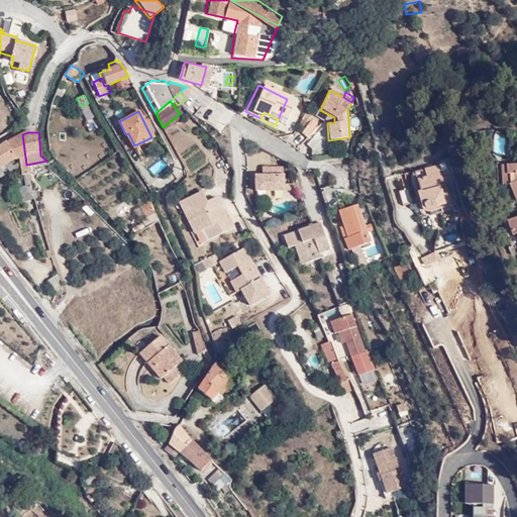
[(26,165),(22,134),(0,147),(0,169),(18,158),(20,173),(22,173),(27,171),(26,165)]
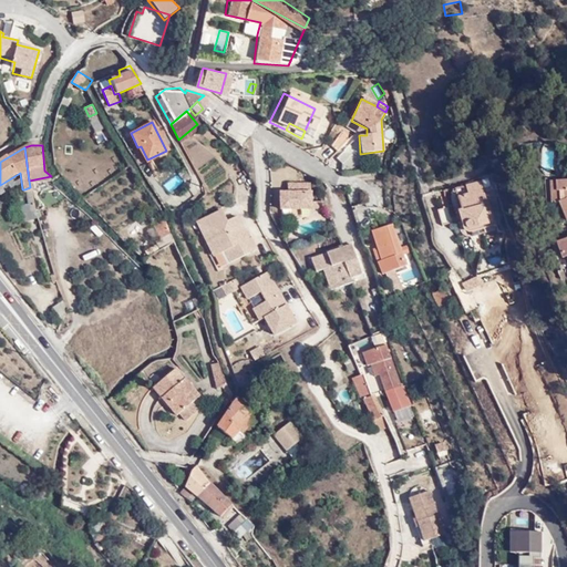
[(542,148),(543,165),(553,165),(553,147),(542,148)]
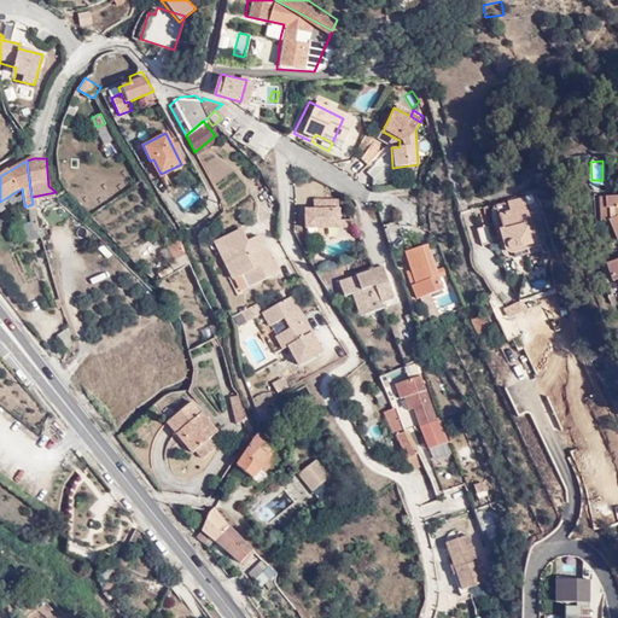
[(520,211),(525,209),(520,193),(505,198),(506,207),(496,210),(507,242),(513,244),(535,235),(531,226),(525,228),(520,211)]
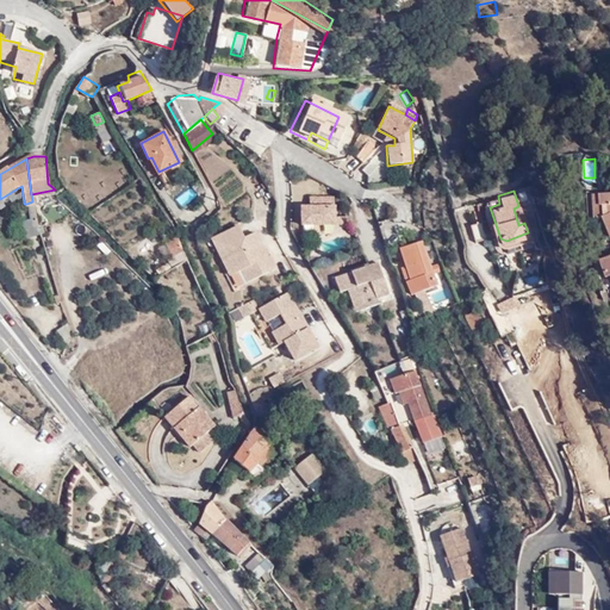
[(609,192),(602,193),(603,197),(590,198),(590,217),(598,217),(608,237),(609,236),(609,192)]
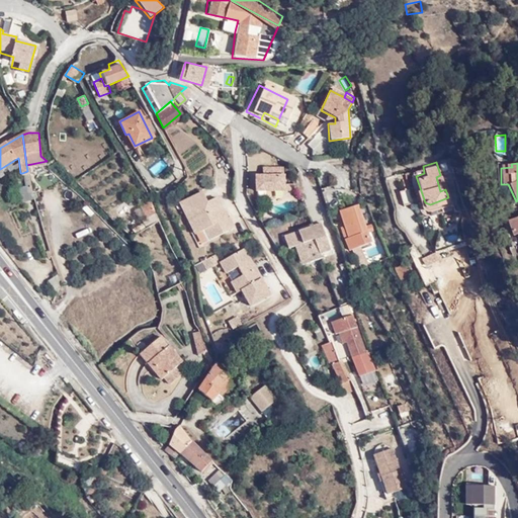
[(252,176),(252,193),(280,195),(291,195),(288,185),(281,185),(282,168),(263,167),(263,168),(263,177),(259,177),(252,176)]
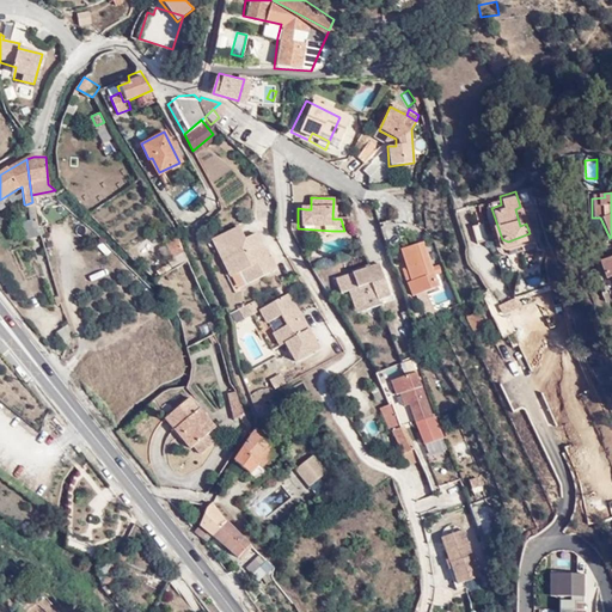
[(42,228),(32,202),(26,204),(32,230),(42,228)]
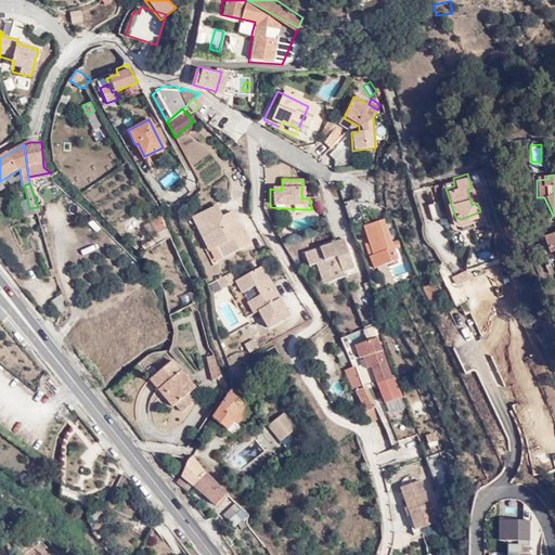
[(477,203),(472,188),(467,190),(472,205),(477,203)]
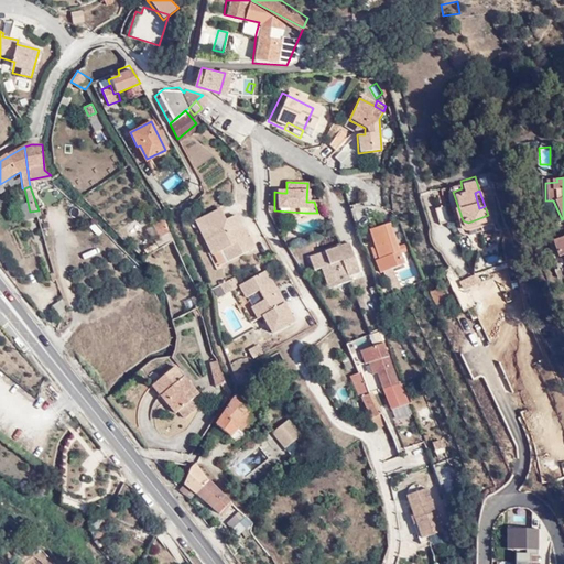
[(442,196),(438,197),(440,203),(433,205),(440,220),(451,218),(442,196)]
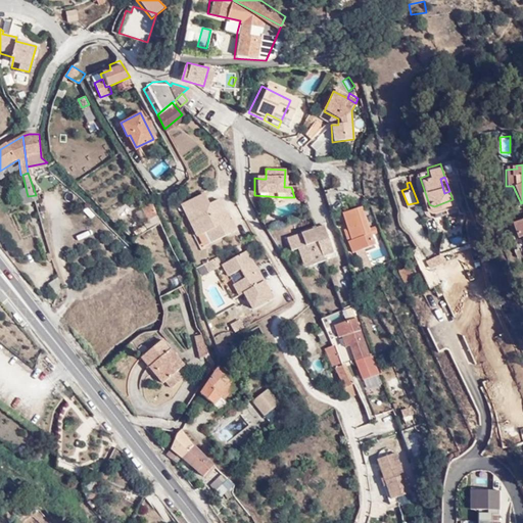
[(196,223),(203,235),(208,232),(214,241),(237,229),(232,218),(230,220),(217,198),(212,200),(206,192),(181,207),(192,225),(196,223)]
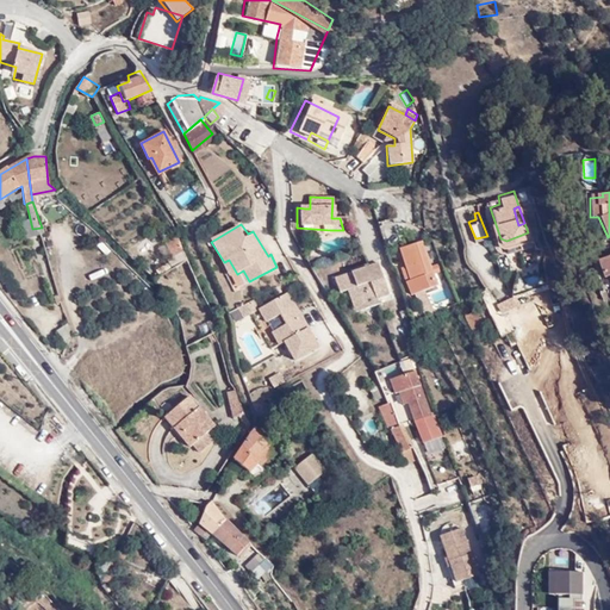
[(167,257),(172,265),(185,254),(172,229),(162,235),(172,254),(167,257)]
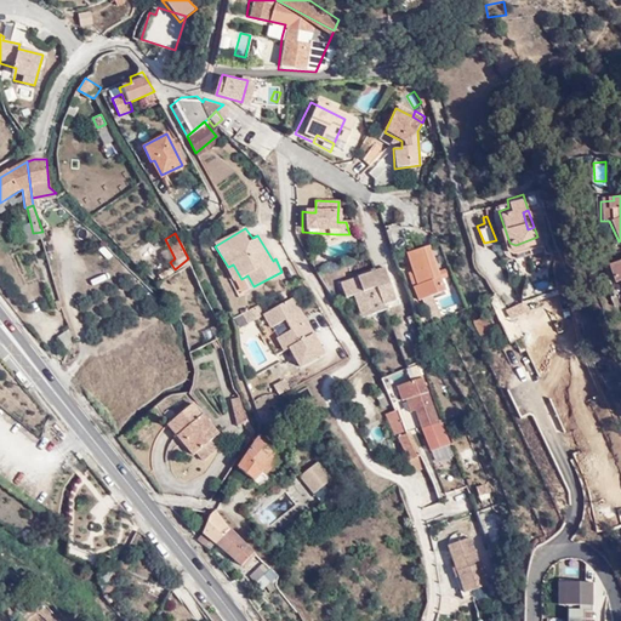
[(431,248),(406,255),(417,288),(414,289),(419,301),(445,290),(442,279),(451,275),(450,269),(439,273),(431,248)]
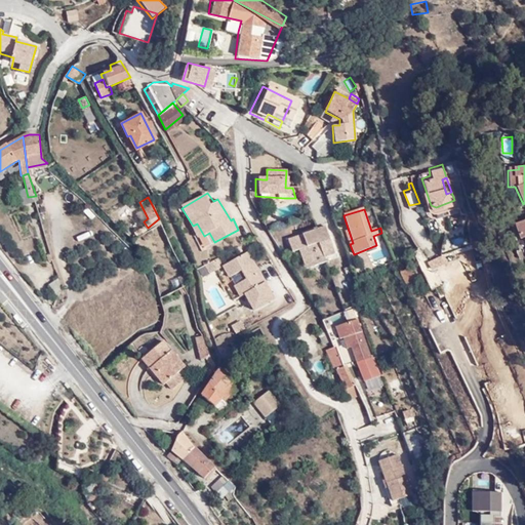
[(524,215),(512,218),(519,240),(524,238),(524,215)]
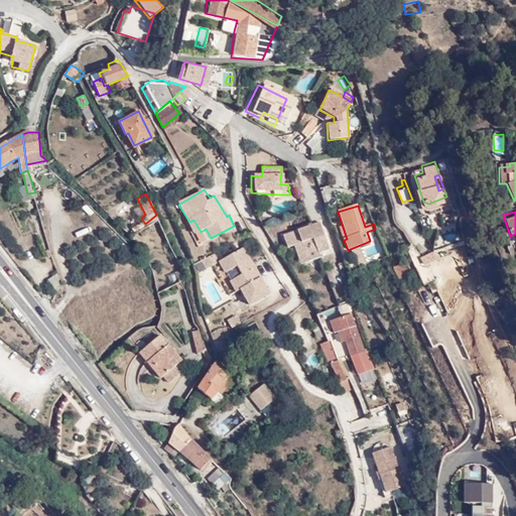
[(197,235),(201,232),(194,220),(189,222),(197,235)]
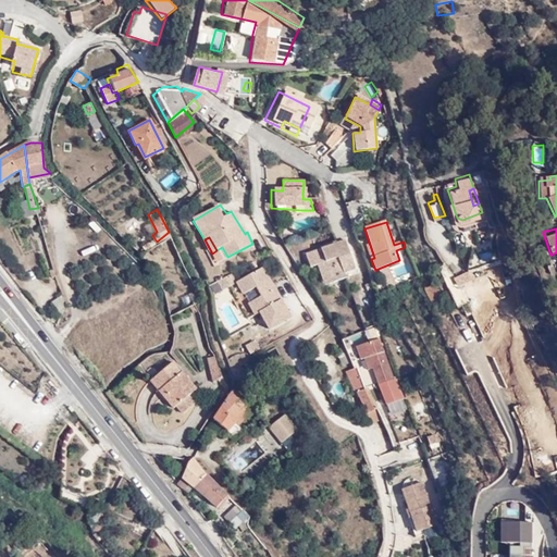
[(346,238),(305,254),(309,268),(317,265),(325,285),(347,279),(345,273),(357,269),(346,238)]
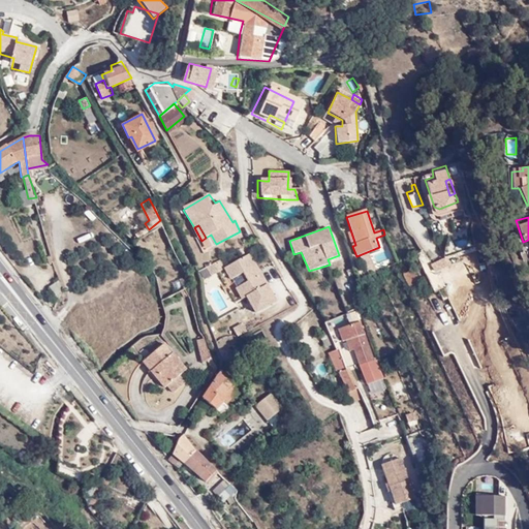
[(276,302),(250,255),(225,270),(241,299),(247,296),(256,313),(276,302)]
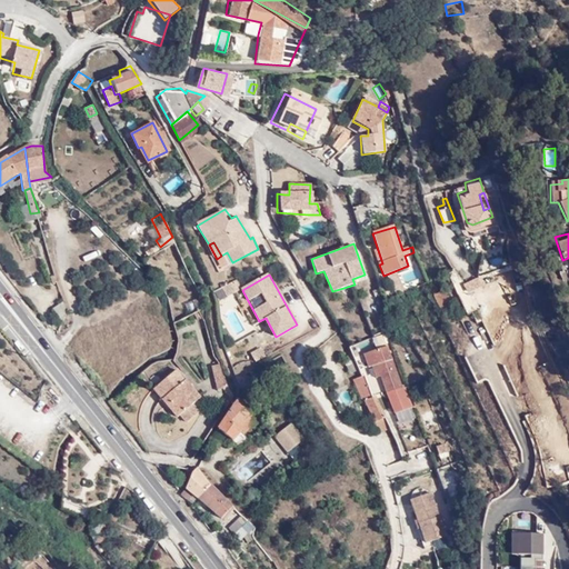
[(445,312),(452,310),(442,288),(431,292),(439,309),(443,308),(445,312)]
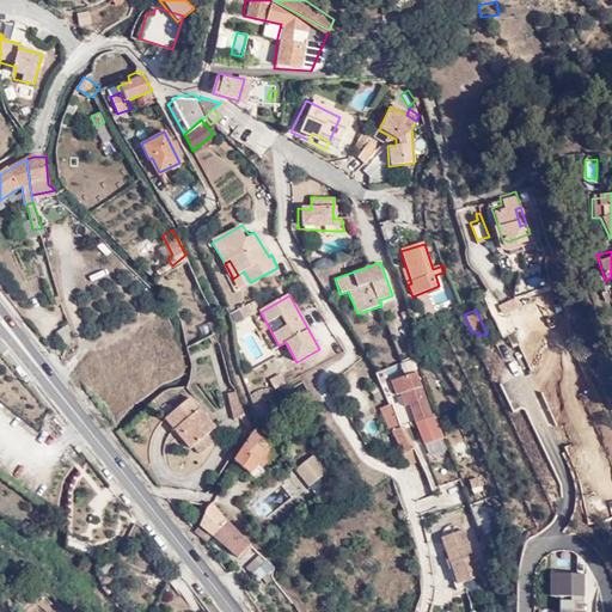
[(391,323),(397,344),(414,340),(409,318),(391,323)]
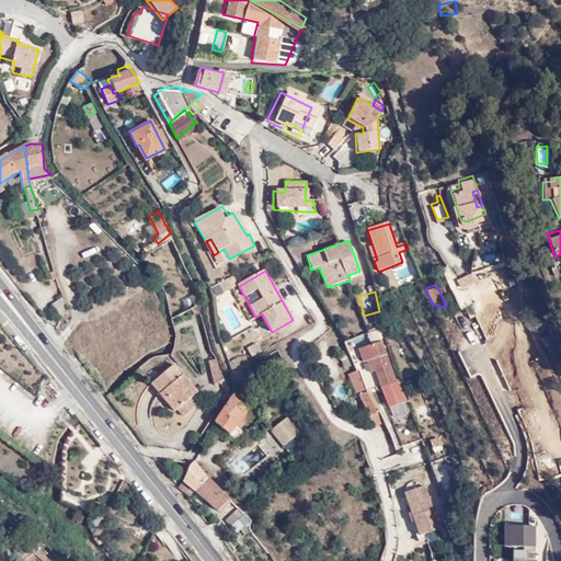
[(193,298),(196,307),(203,299),(201,293),(193,298)]
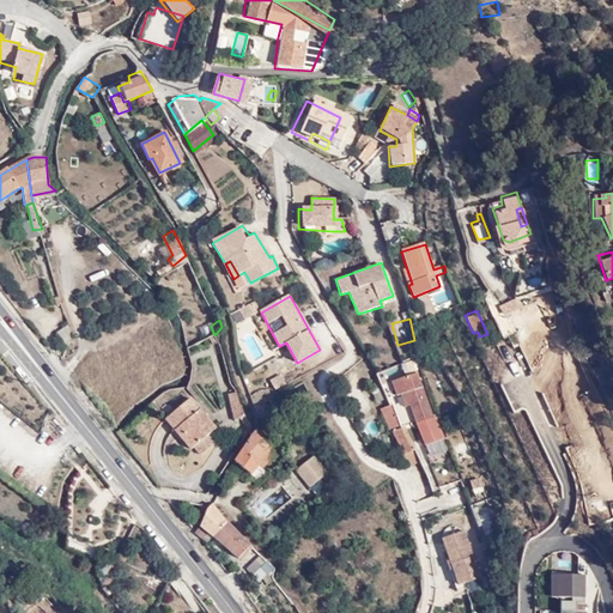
[(408,398),(413,410),(417,424),(436,416),(420,374),(394,382),(399,400),(402,399),(408,398)]
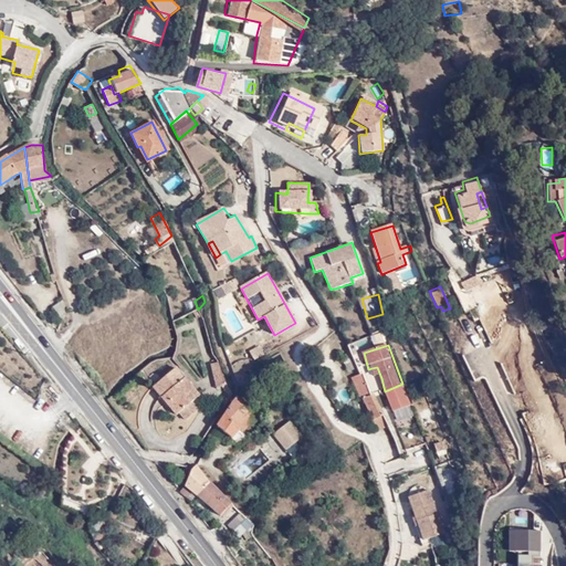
[(282,349),(264,358),(269,368),(287,360),(282,349)]
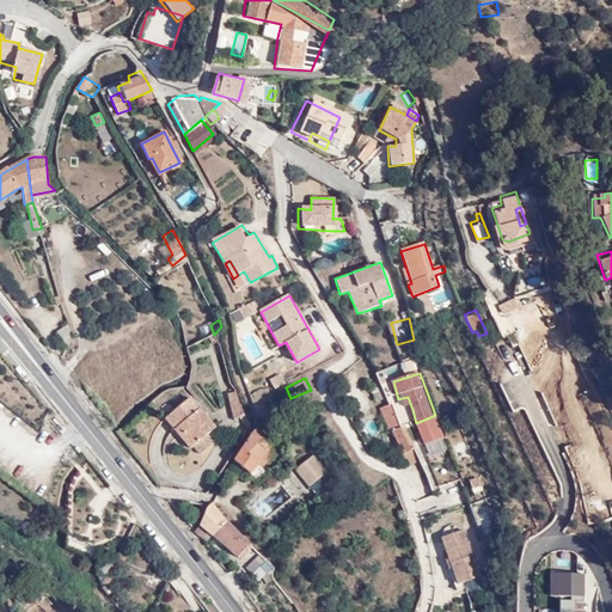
[(378,403),(389,397),(384,385),(372,390),(378,403)]
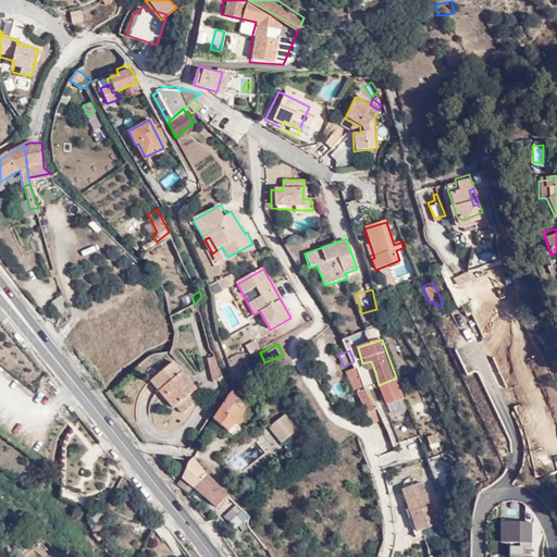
[(223,378),(215,359),(208,360),(214,378),(223,378)]
